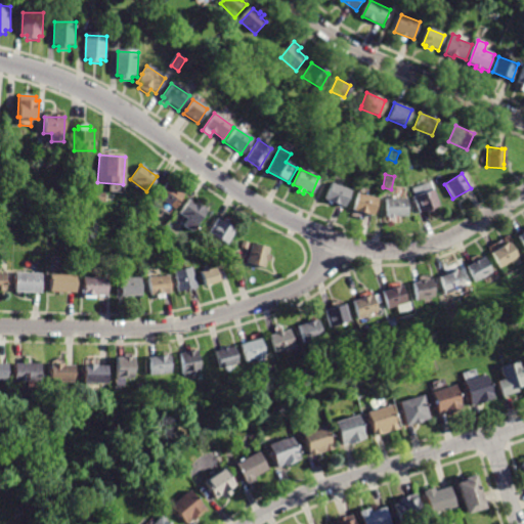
[(172,209),(156,197),(166,182),(182,194),(172,209)]
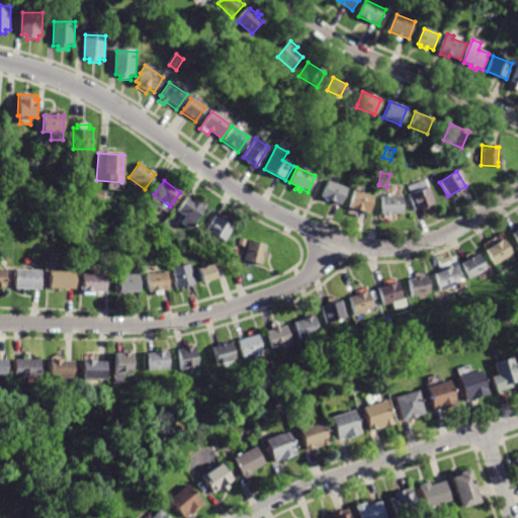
[(327,181),(346,189),(340,204),(321,197),(327,181)]
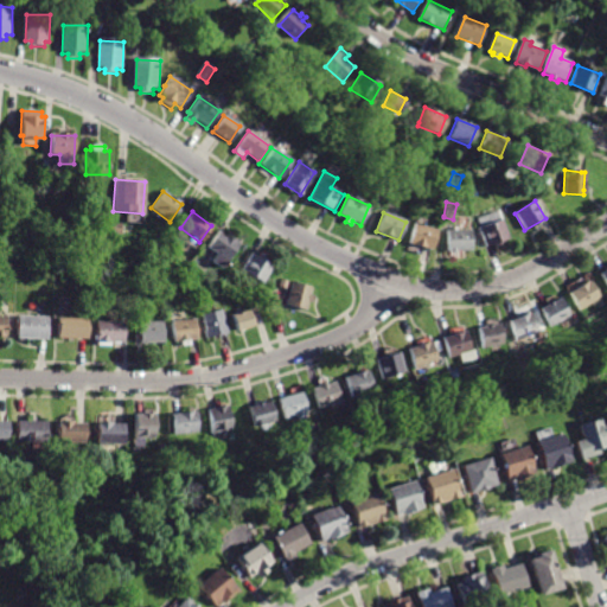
[(500,212),(509,240),(485,247),(477,219),(500,212)]
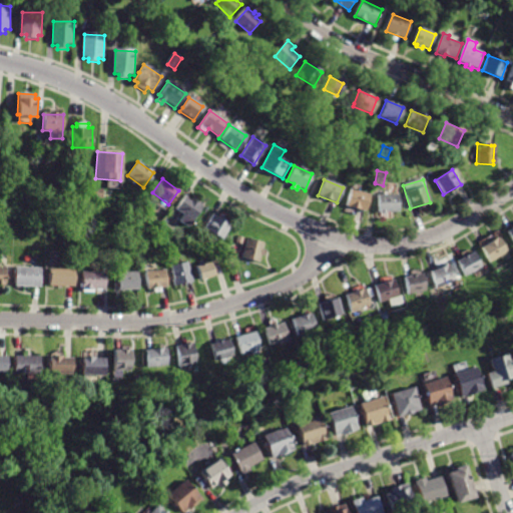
[(103,198),(94,197),(94,188),(103,188),(103,198)]
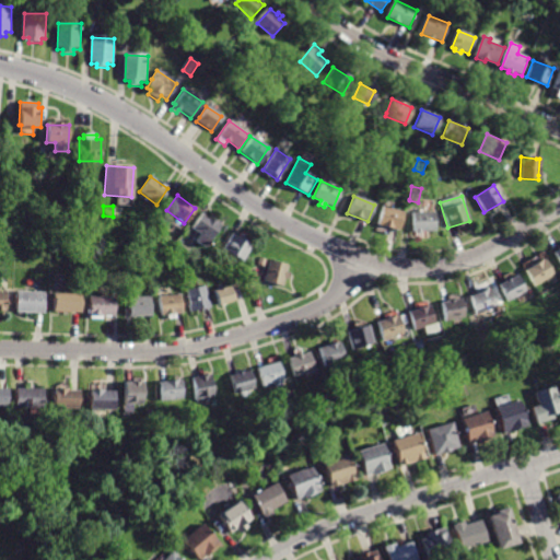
[(376,224),(382,207),(404,213),(399,231),(376,224)]
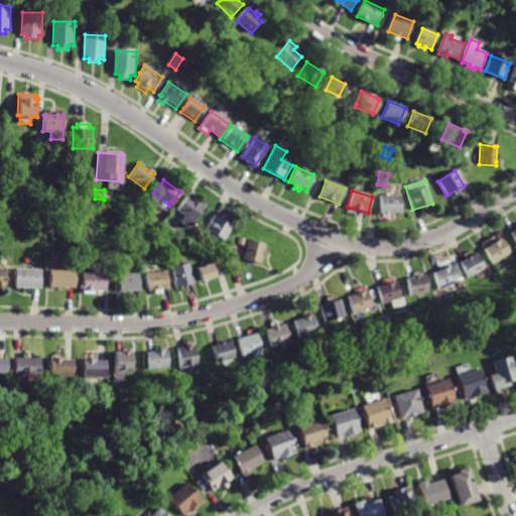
[(399,196),(399,214),(380,214),(380,197),(399,196)]
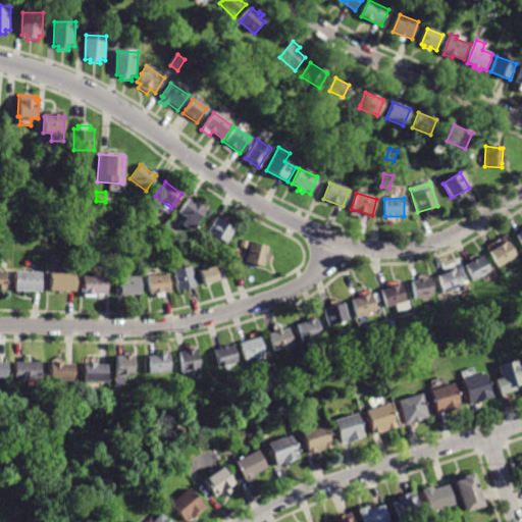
[(204,210),(191,230),(181,225),(187,218),(178,213),(188,199),(204,210)]
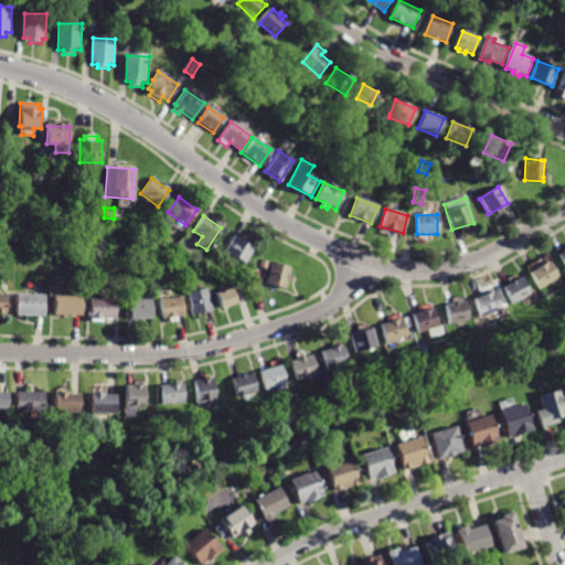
[(254,247),(244,263),(225,251),(235,235),(254,247)]
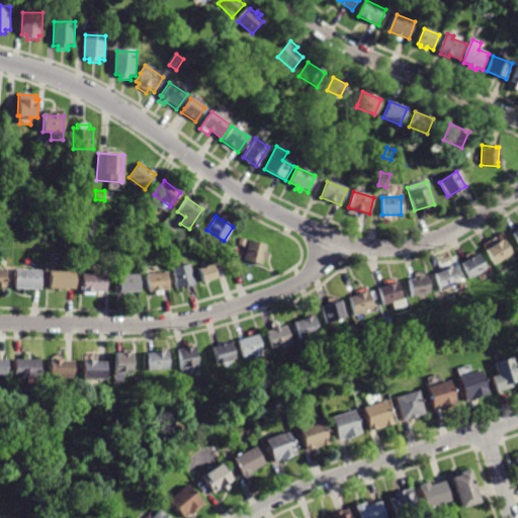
[(245,247),(238,245),(240,238),(247,240),(245,247)]
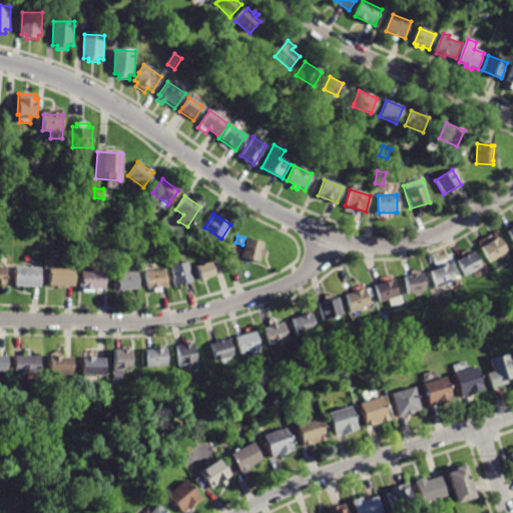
[(487,243),(498,236),(507,251),(490,262),(481,247),(487,243)]
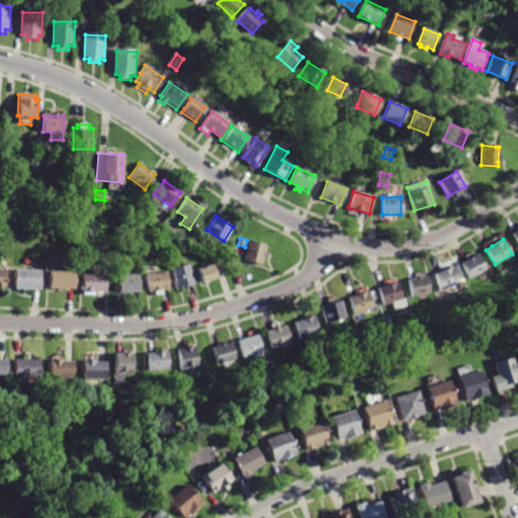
[(260,265),(244,260),(250,241),(266,245),(265,252),(266,252),(265,258),(263,257),(260,265)]
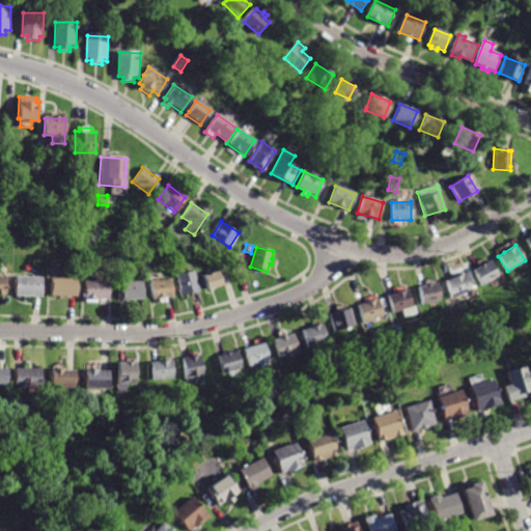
[(491,260),(499,276),(482,285),(474,270),(491,260)]
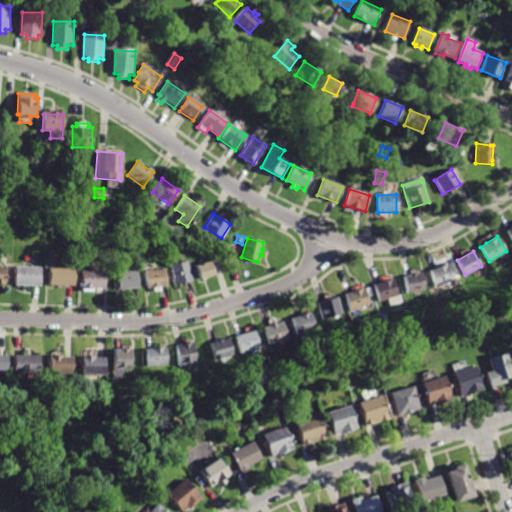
[(180,286),(179,283),(172,284),(170,275),(171,275),(169,265),(187,261),(193,283),(180,286)]
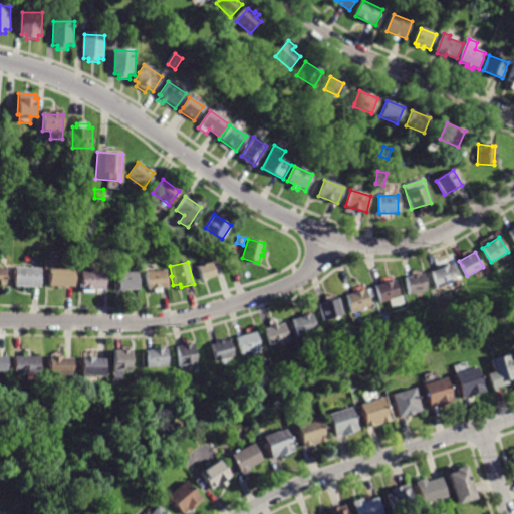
[(215,276),(200,280),(196,267),(211,263),(215,276)]
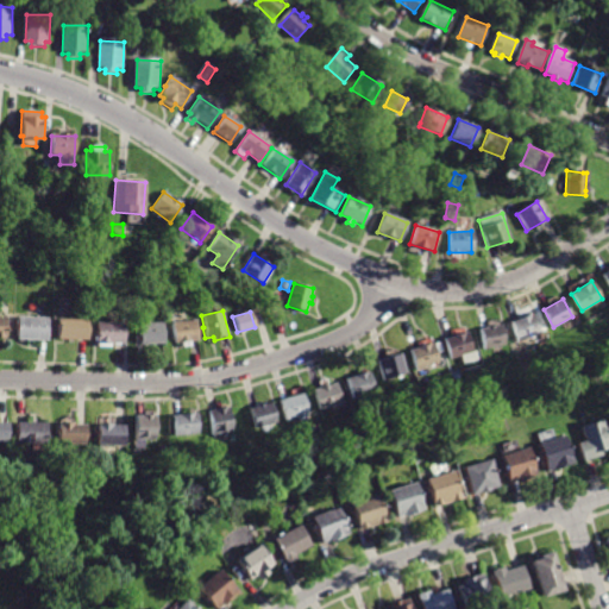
[(520,319),(534,314),(540,333),(519,341),(513,321),(520,319)]
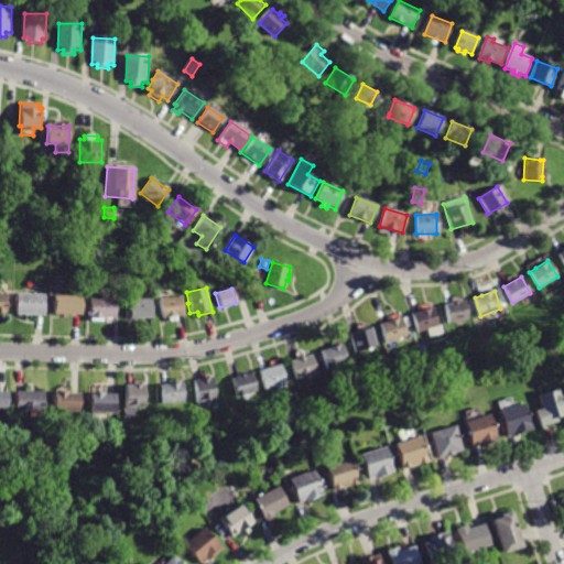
[(44,294),(43,314),(17,314),(17,293),(44,294)]
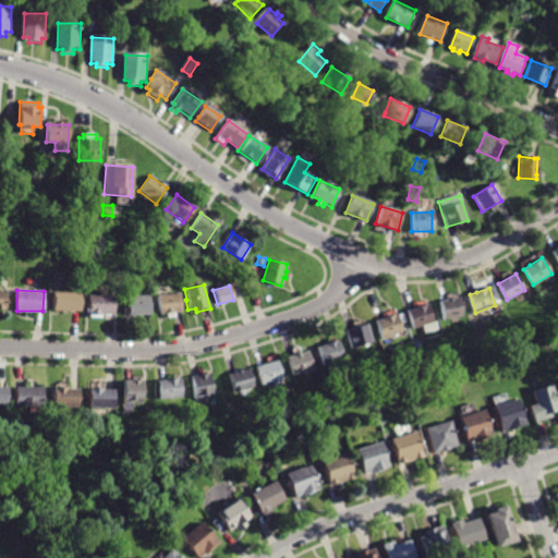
[(126,315),(126,294),(129,294),(129,291),(137,291),(137,295),(150,294),(150,314),(126,315)]
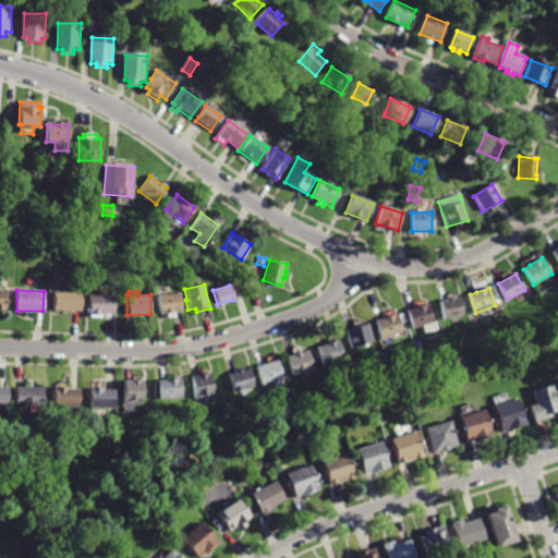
[(80,293),(80,311),(52,310),(53,292),(80,293)]
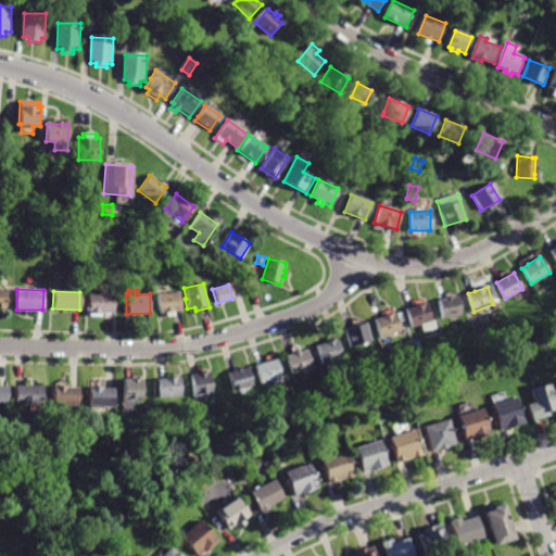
[(164,317),(164,313),(158,314),(154,294),(179,291),(181,312),(173,312),(174,316),(164,317)]
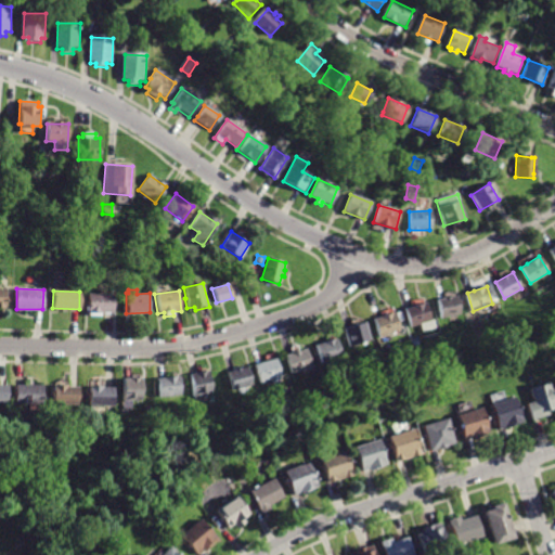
[(89,312),(89,294),(114,294),(114,312),(89,312)]
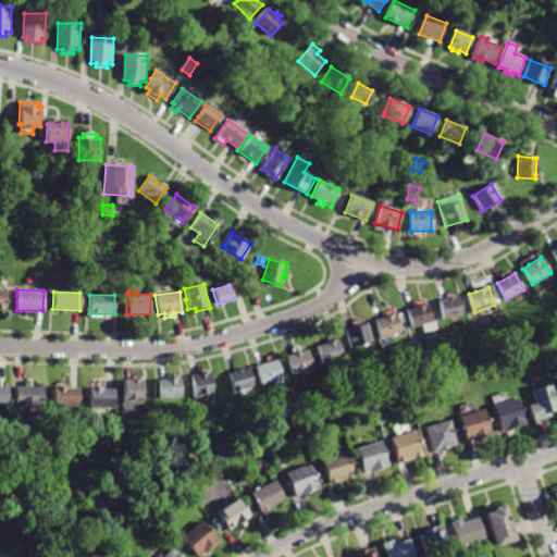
[(458,297),(461,316),(443,319),(440,300),(458,297)]
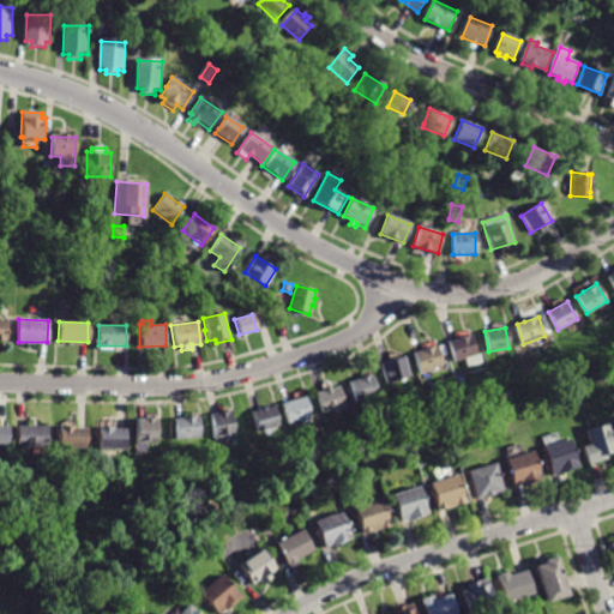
[(457,339),(471,335),(477,354),(455,361),(449,342),(457,339)]
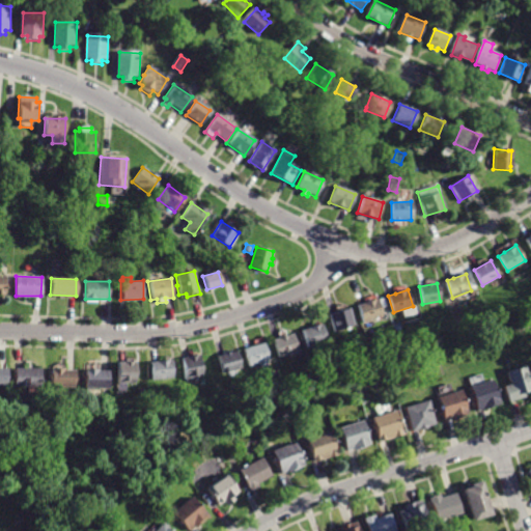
[(361,304),(373,300),(378,299),(383,316),(363,323),(358,305),(361,304)]
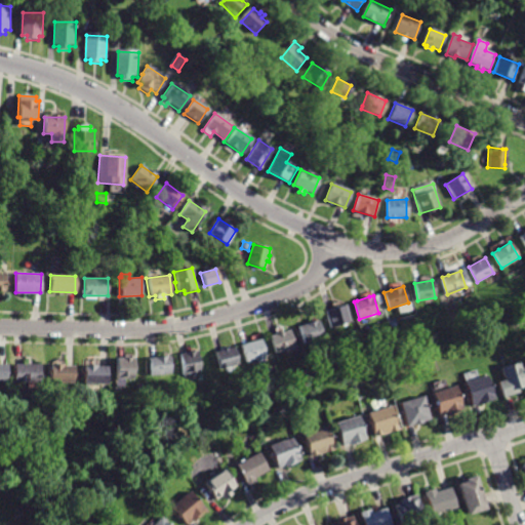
[(346,306),(350,321),(329,327),(324,312),(346,306)]
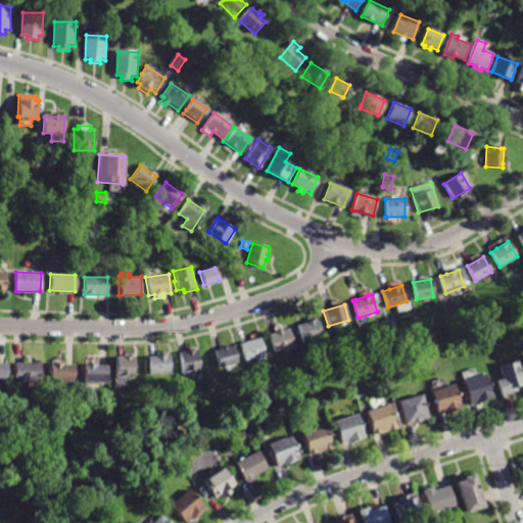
[(389,327),(387,319),(394,317),(396,325),(389,327)]
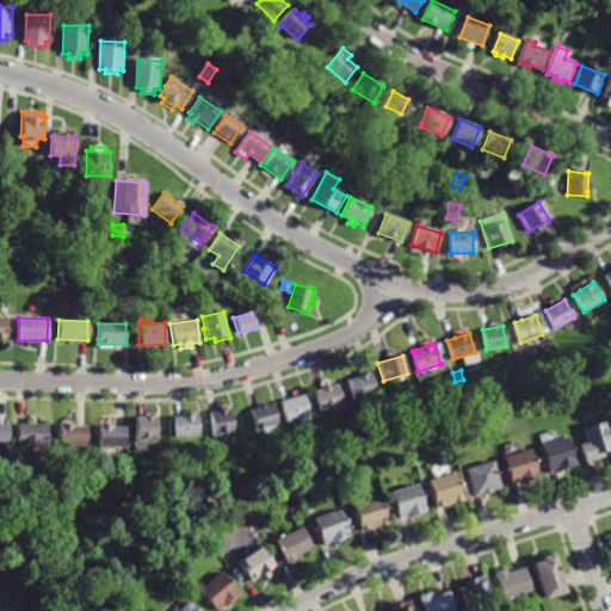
[(353,400),(347,380),(370,374),(376,393),(353,400)]
